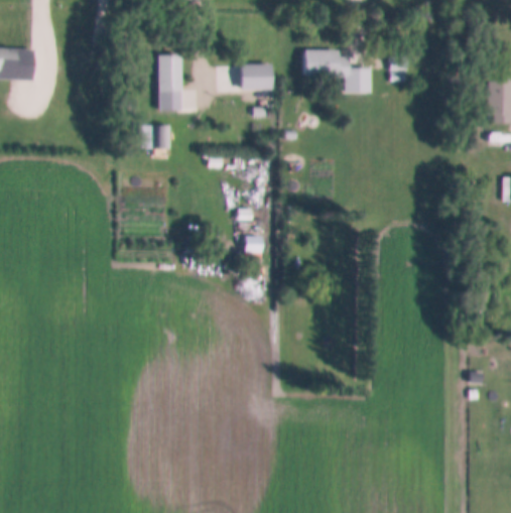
[(0,73),(22,74),(23,48),(0,47),(0,73)]
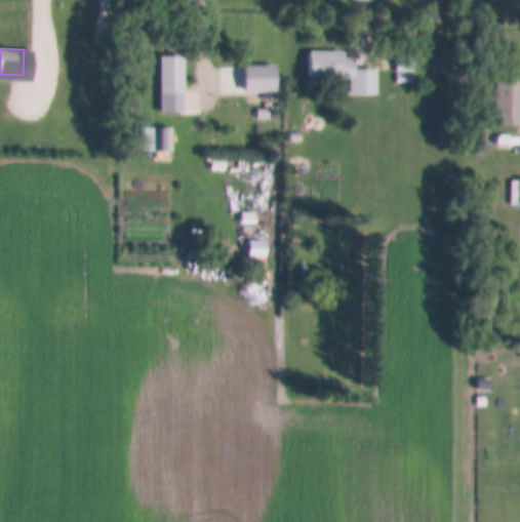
[(347,64),(347,51),(312,51),(312,64),(347,64)]
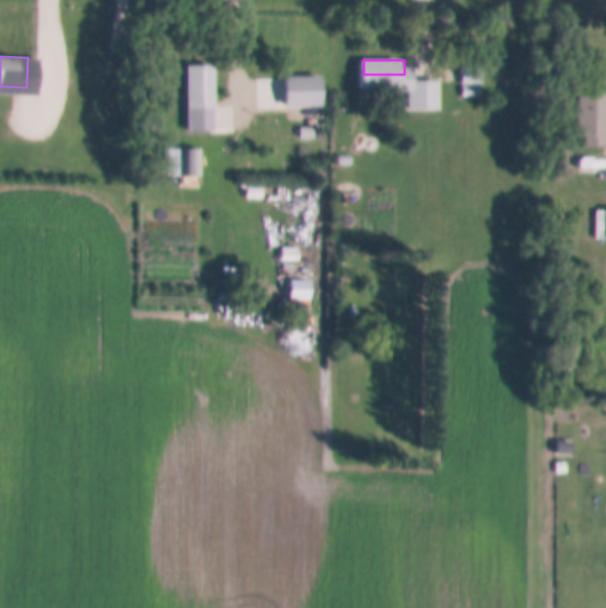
[(189,65),(187,128),(212,129),(214,66),(189,65)]
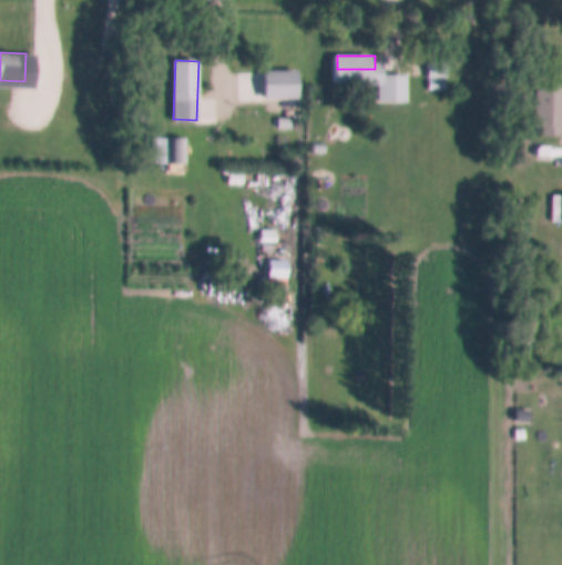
[(269,73),(269,96),(297,96),(297,73),(269,73)]
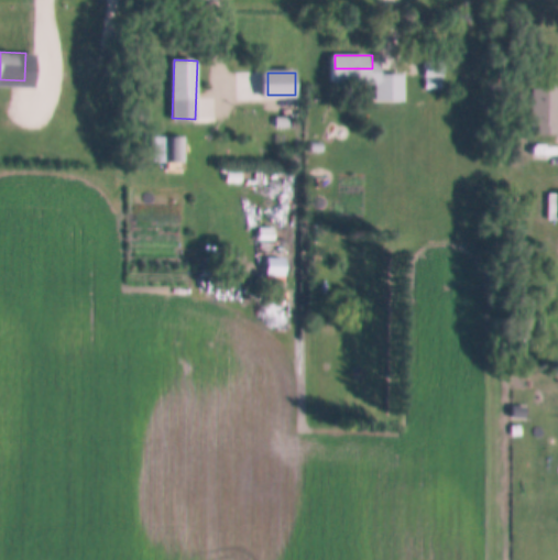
[(405,73),(389,73),(389,95),(405,95),(405,73)]
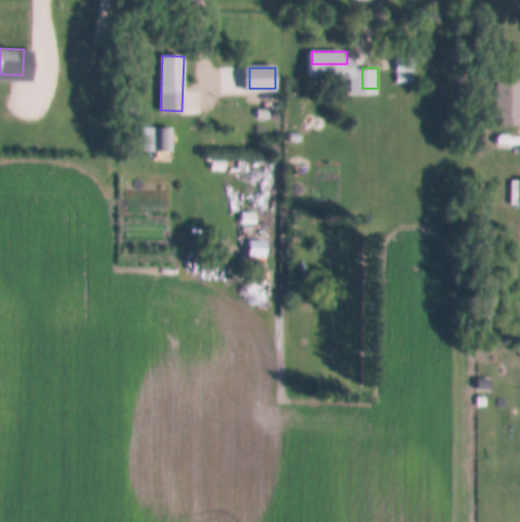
[(519,123),(519,83),(493,83),(493,123),(519,123)]
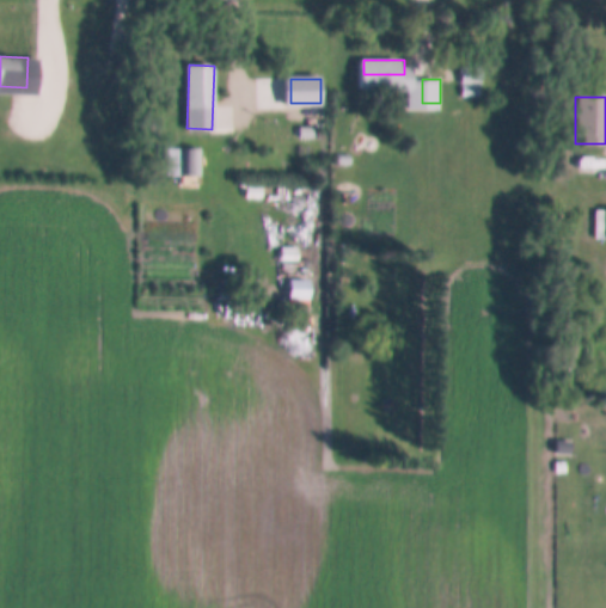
[(170,151),(170,174),(207,174),(207,151),(170,151)]
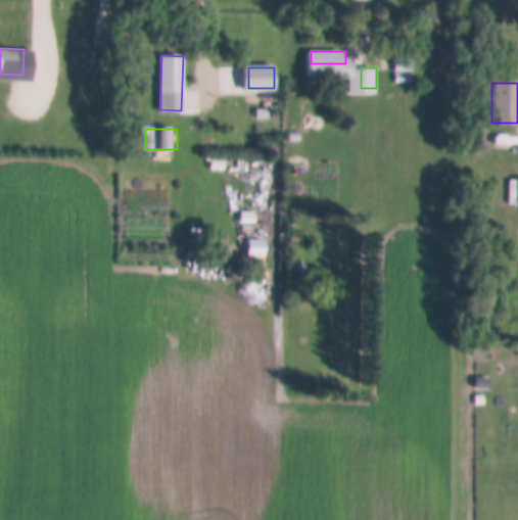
[(250,240),(253,251),(264,248),(261,237),(250,240)]
